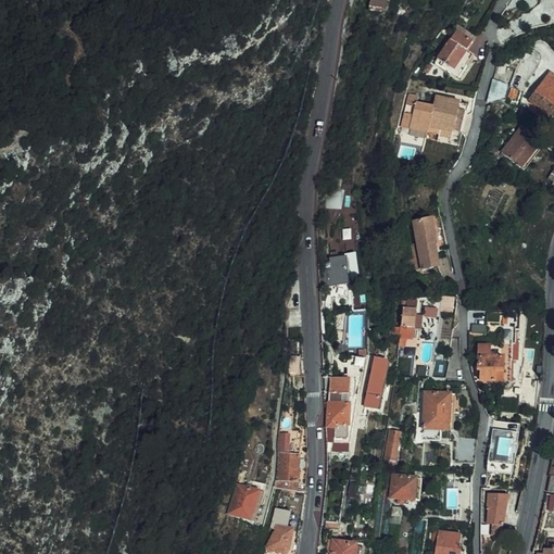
[(533,0),(518,0),(517,1),(521,11),(536,2),(533,0)]
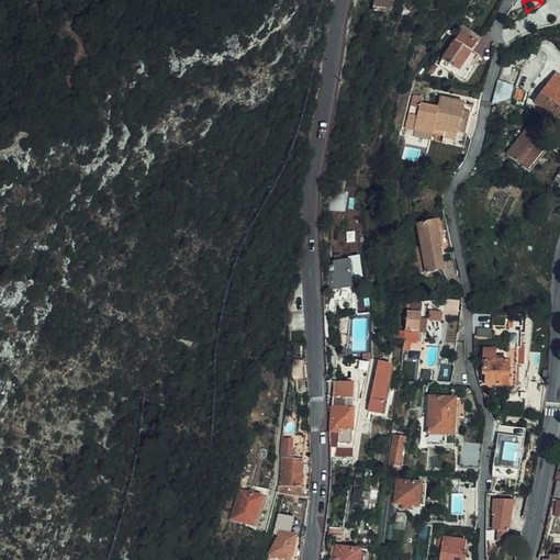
[(458,32),(476,45),(481,37),(460,20),(454,29),(458,32)]
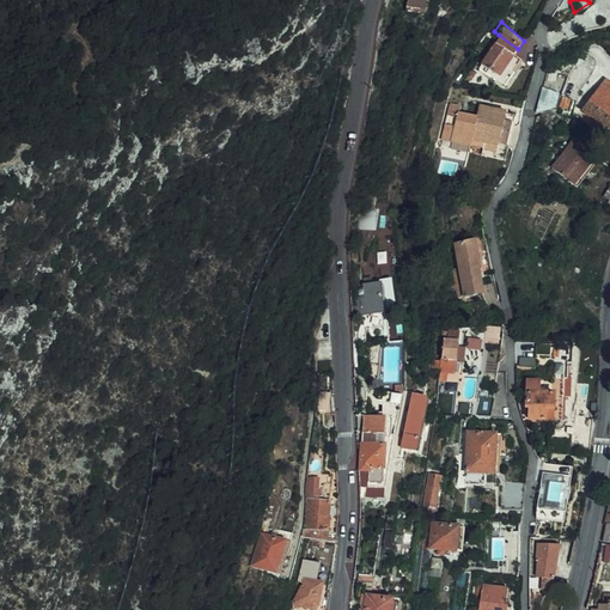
[(512,58),(518,49),(499,35),(476,68),(502,87),(519,62),(512,58)]
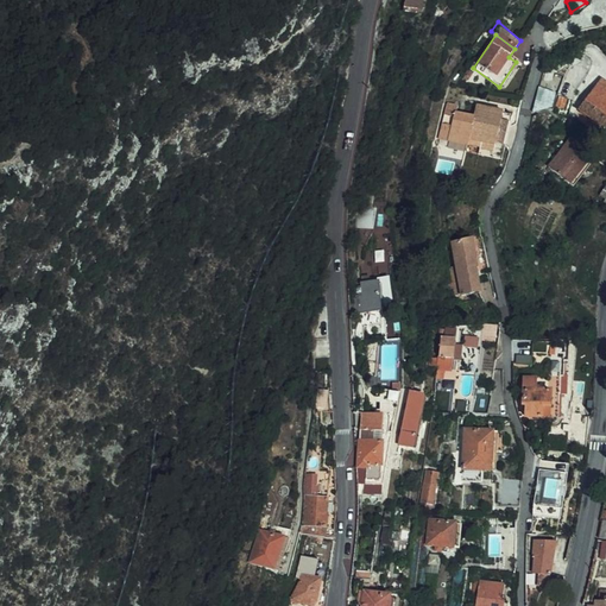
[(598,126),(605,114),(605,87),(591,76),(568,105),(589,121),(591,120),(598,126)]
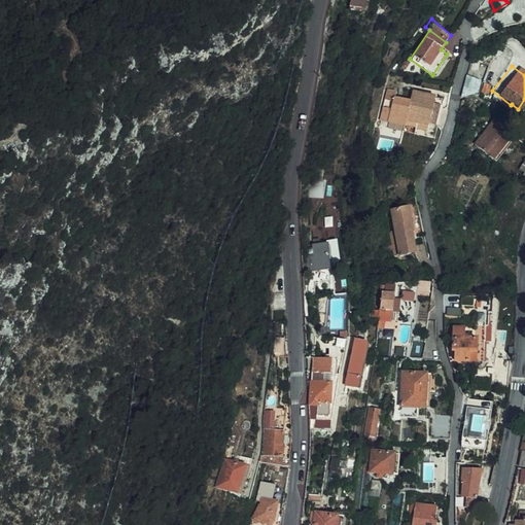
[(461,98),(477,96),(480,82),(467,79),(461,98)]
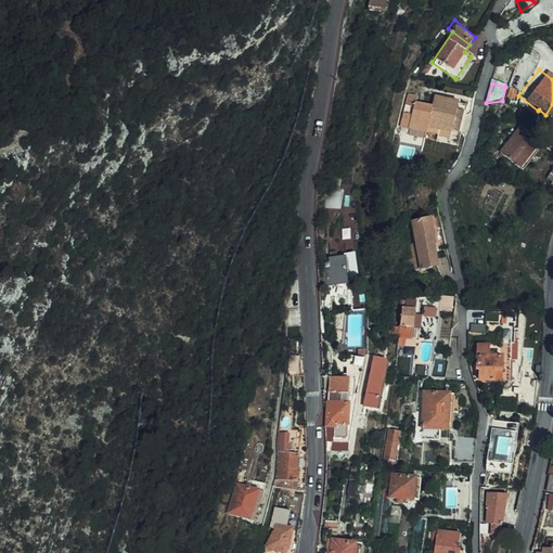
[(398,123),(410,126),(415,94),(407,91),(398,123)]
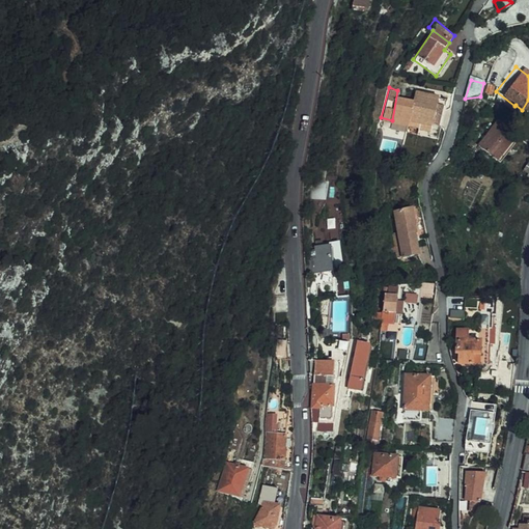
[(392,120),(405,124),(410,102),(396,99),(398,90),(397,90),(392,120)]
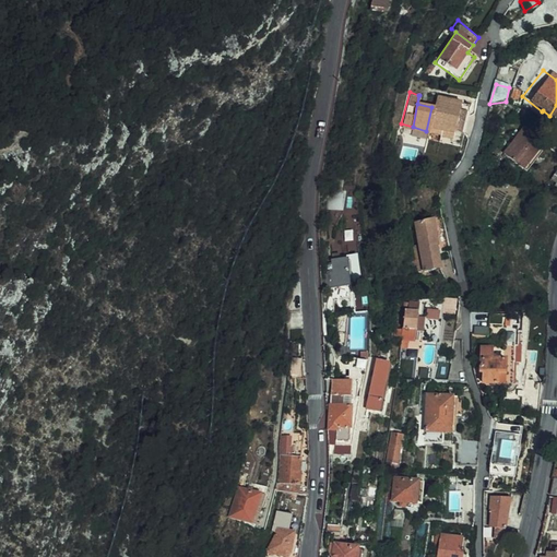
[(470,104),(462,102),(461,104),(436,97),(433,108),(431,107),(426,131),(424,139),(446,143),(459,146),(470,104)]
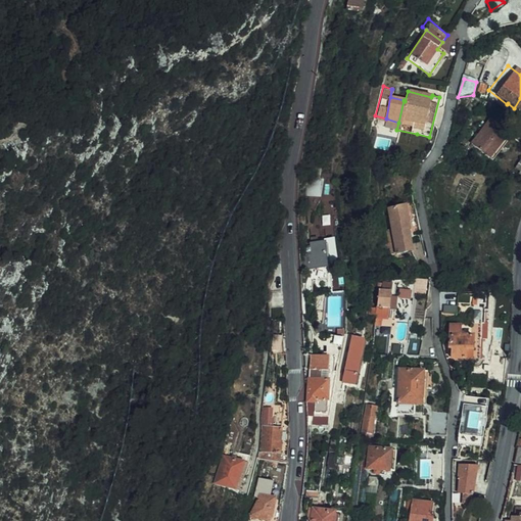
[(488,161),(509,137),(490,122),(470,147),(488,161)]
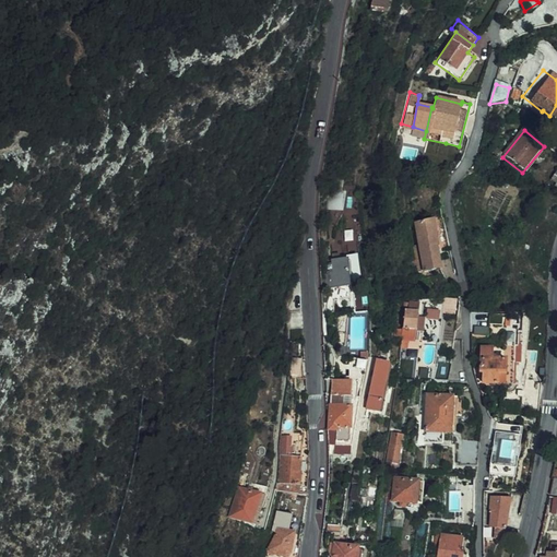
[(457,153),(459,146),(446,143),(443,150),(457,153)]
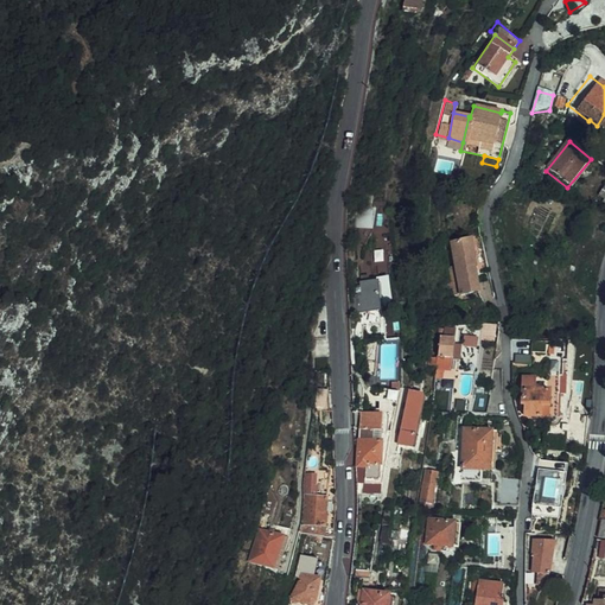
[(526,165),(518,163),(515,176),(522,179),(526,165)]
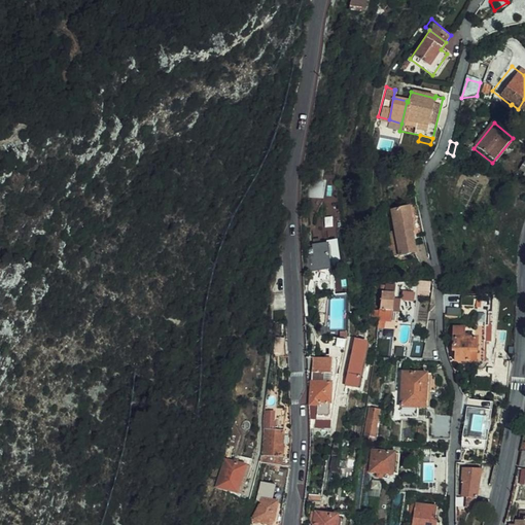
[(513,167),(524,175),(524,163),(519,159),(513,167)]
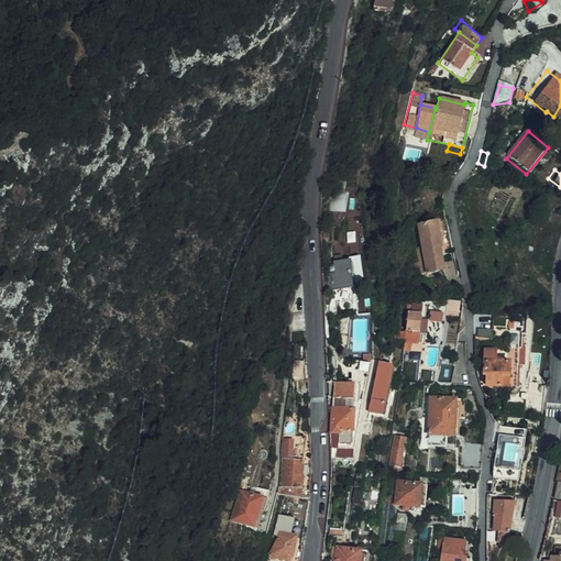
[(343,212),(345,198),(332,196),(330,210),(343,212)]
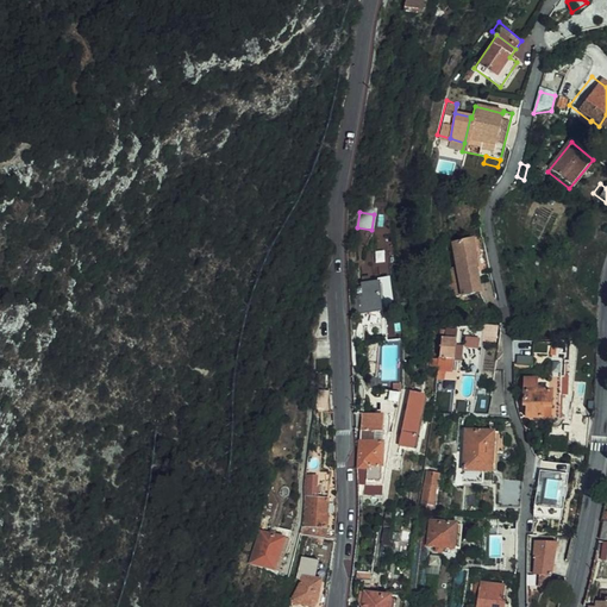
[(463,235),(468,270),(480,269),(471,233),(463,235)]
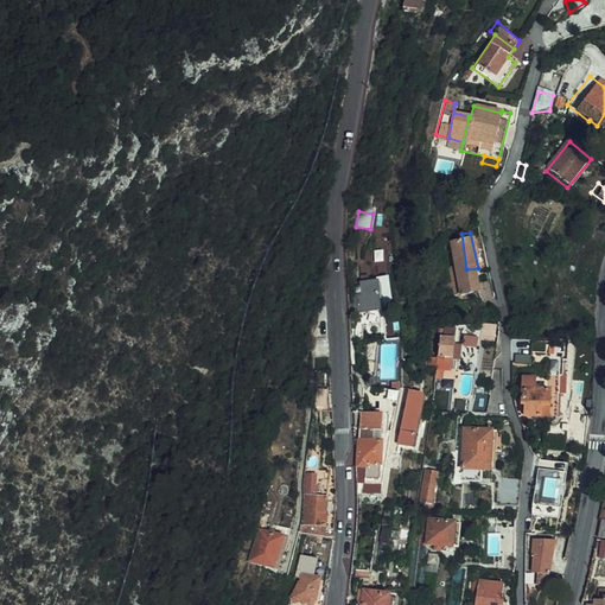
[(449,291),(469,288),(466,269),(462,234),(443,236),(449,291)]
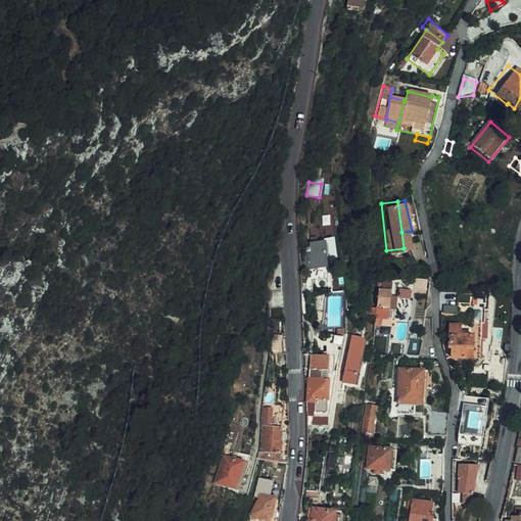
[(313,252),(308,253),(310,268),(327,267),(324,238),(312,240),(313,252)]
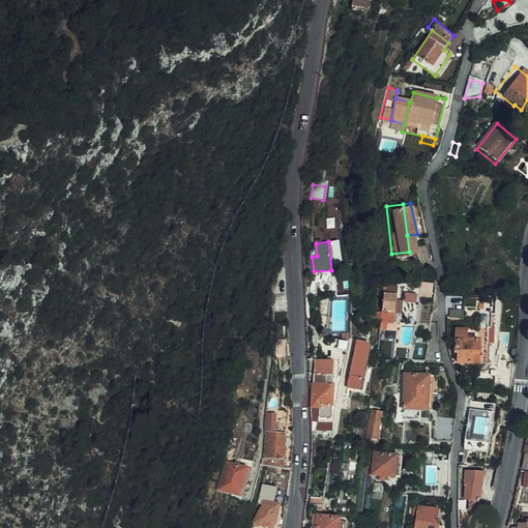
[(394,314),(401,315),(402,303),(397,302),(398,290),(384,288),(382,297),(383,297),(380,322),(386,322),(393,323),(394,314)]
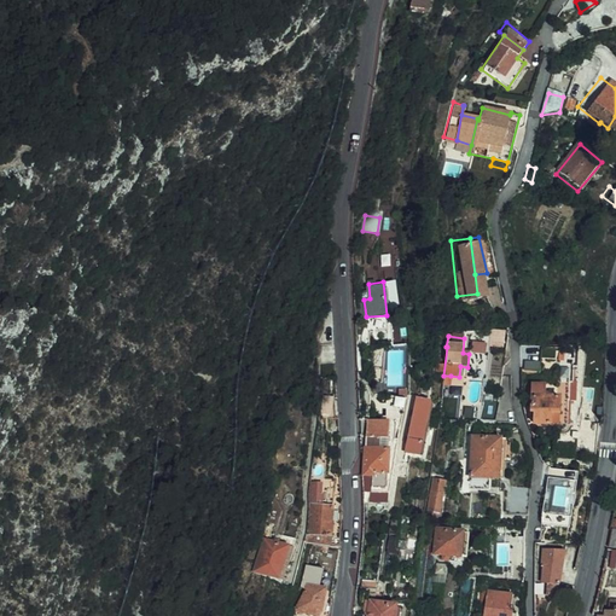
[(538,346),(521,344),(521,368),(538,370),(538,358),(538,346)]
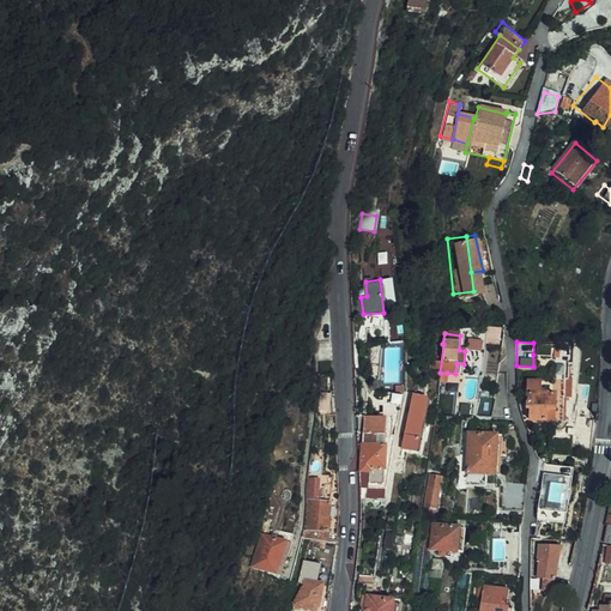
[(556,343),(533,343),(533,355),(556,356),(556,343)]
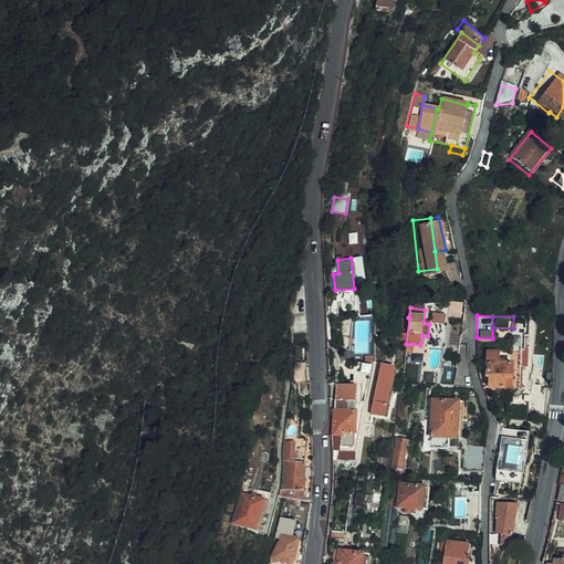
[(525,336),(513,336),(513,348),(524,350),(525,336)]
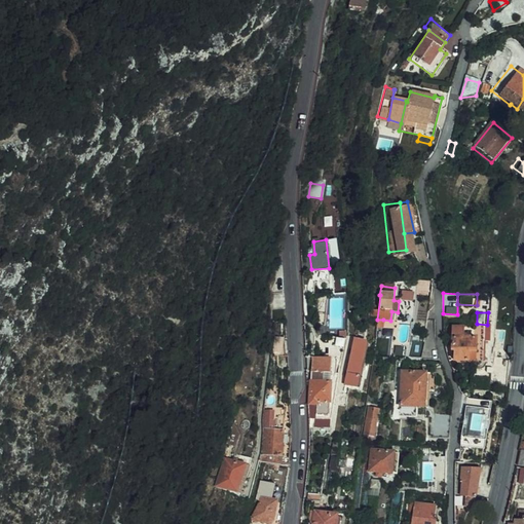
[(477,337),(463,336),(463,326),(453,326),(453,336),(451,336),(451,349),(455,349),(454,360),(469,360),(470,350),(476,350),(477,337)]
